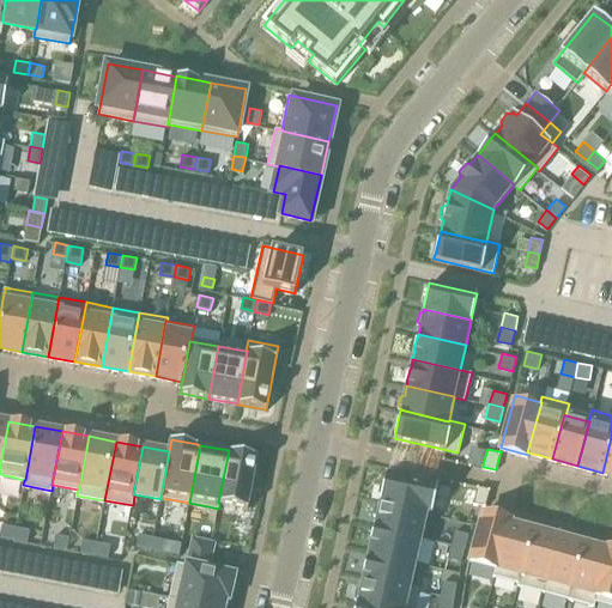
[(229,450),(218,503),(219,503),(248,509),(258,456),(230,450),(230,451),(229,450)]
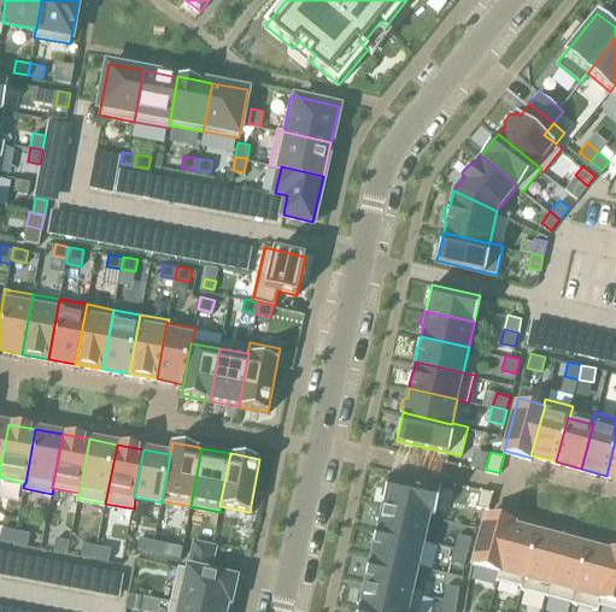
[(388,476),(382,504),(430,515),(430,516),(435,517),(441,488),(388,476)]
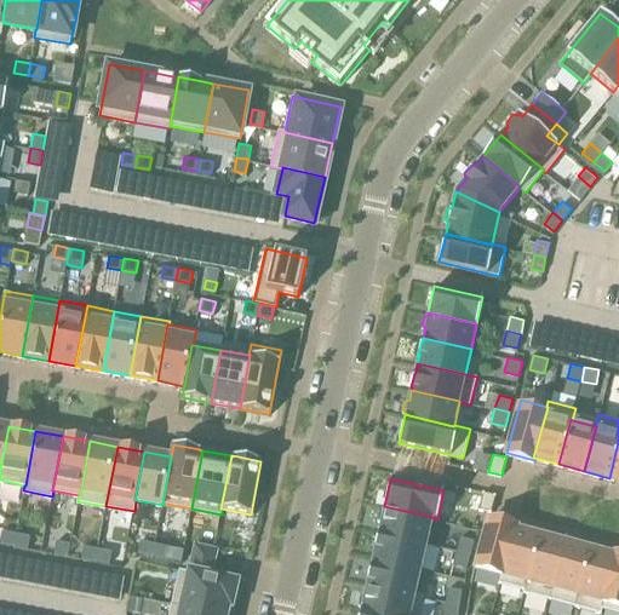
[(483,492),(479,509),(489,511),(492,511),(492,510),(496,495),(496,493),(494,493),(485,490),(483,490),(482,492),(483,492)]
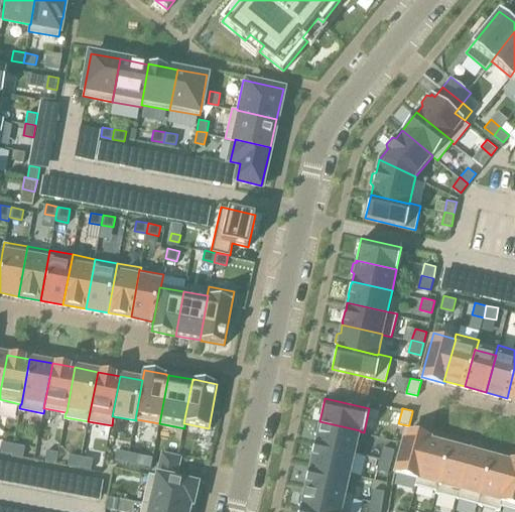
[(316,423),(314,431),(317,434),(315,442),(355,452),(360,431),(360,430),(319,421),(319,422),(316,423)]
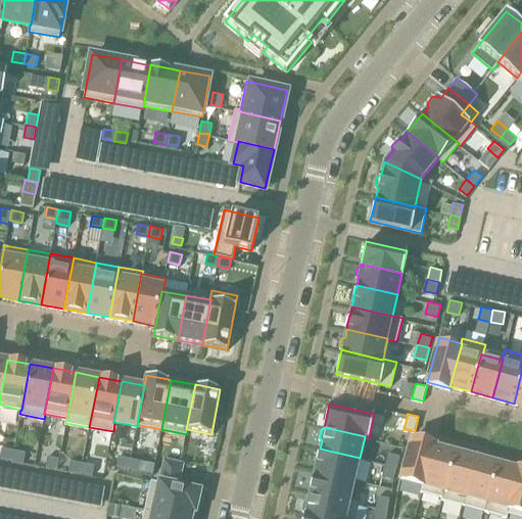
[(410,446),(401,477),(423,483),(424,483),(434,445),(434,446),(435,443),(413,437),(412,437),(410,446)]
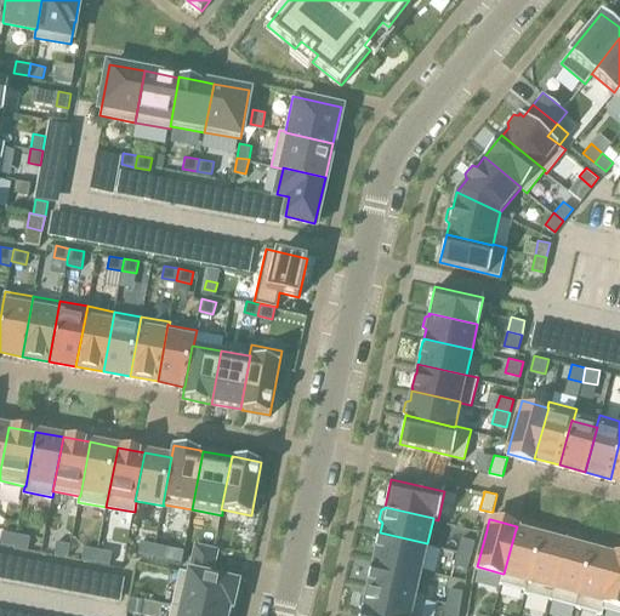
[(502,574),(500,582),(525,589),(527,589),(540,536),(516,530),(516,529),(504,574),(502,574)]
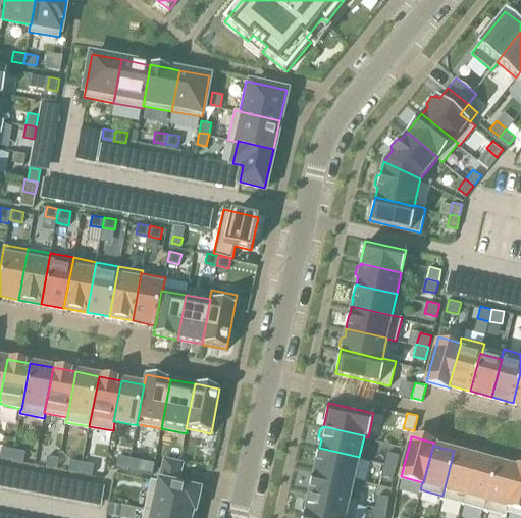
[(2,446),(0,455),(12,458),(14,448),(2,446)]
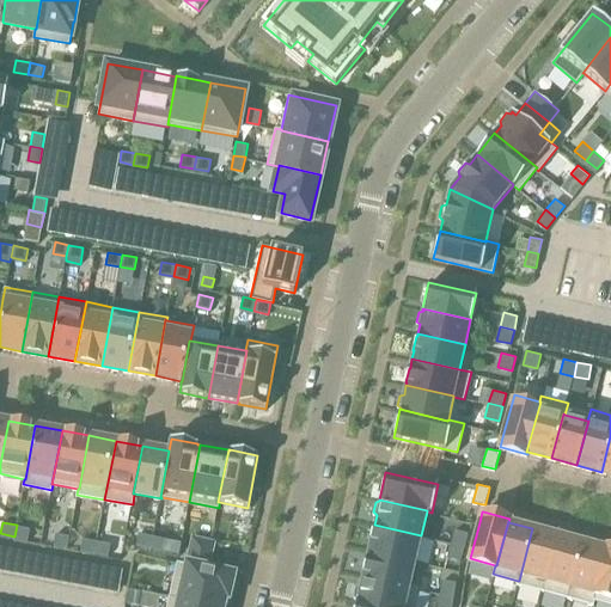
[(17,525),(14,537),(29,539),(31,527),(17,525)]
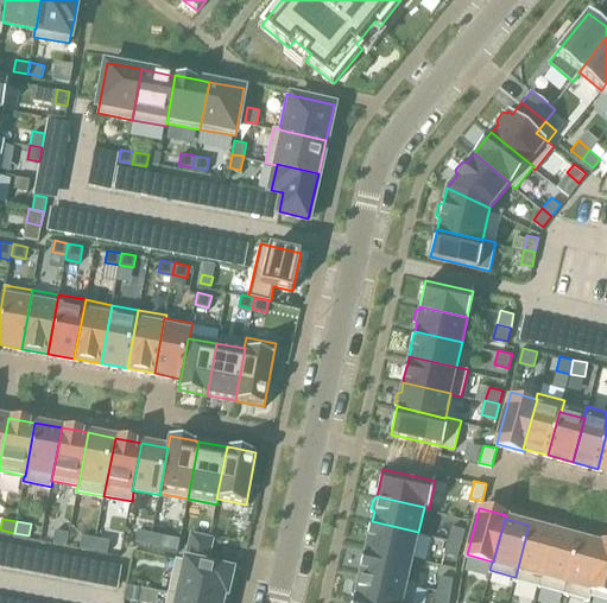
[(368,538),(366,546),(413,557),(418,532),(372,521),(371,522),(367,538),(368,538)]
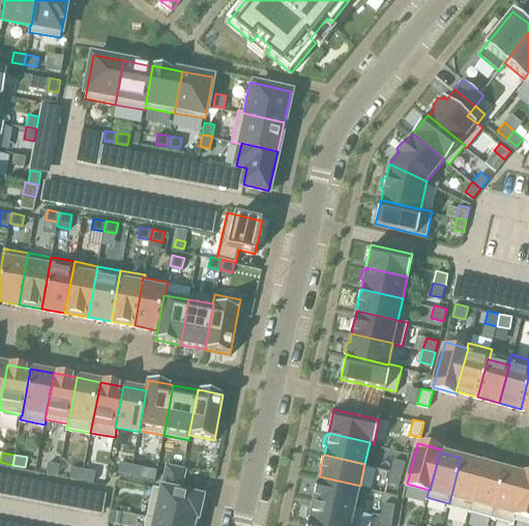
[(393,458),(390,469),(403,473),(406,461),(393,458)]
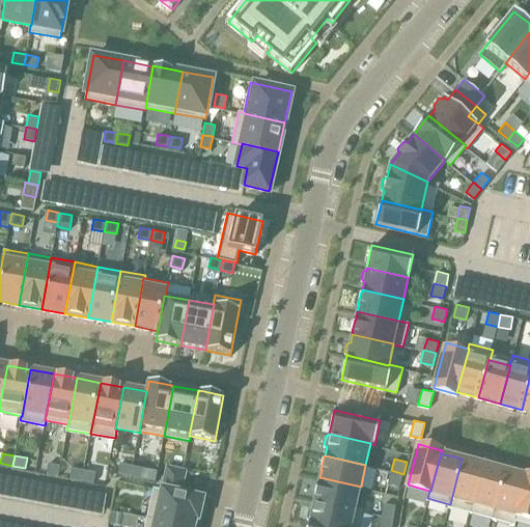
[(449,504),(448,506),(471,512),(483,465),(462,459),(450,504),(449,504)]
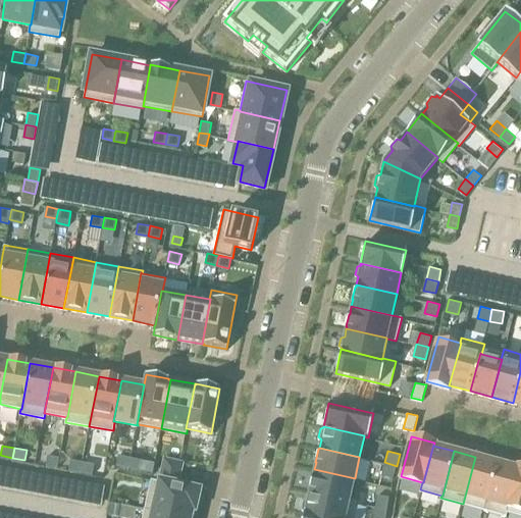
[(48,454),(46,464),(58,466),(60,456),(48,454)]
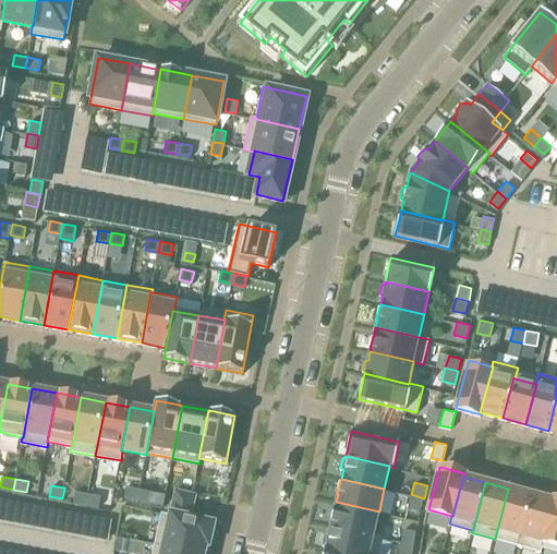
[(126,485),(124,495),(137,498),(140,488),(126,485)]
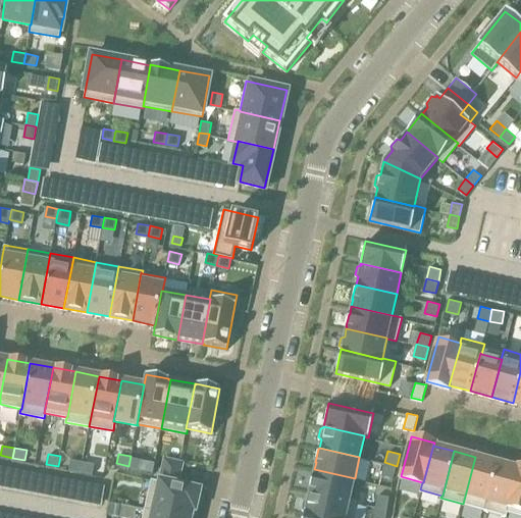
[(131,456),(128,466),(140,469),(143,459),(131,456)]
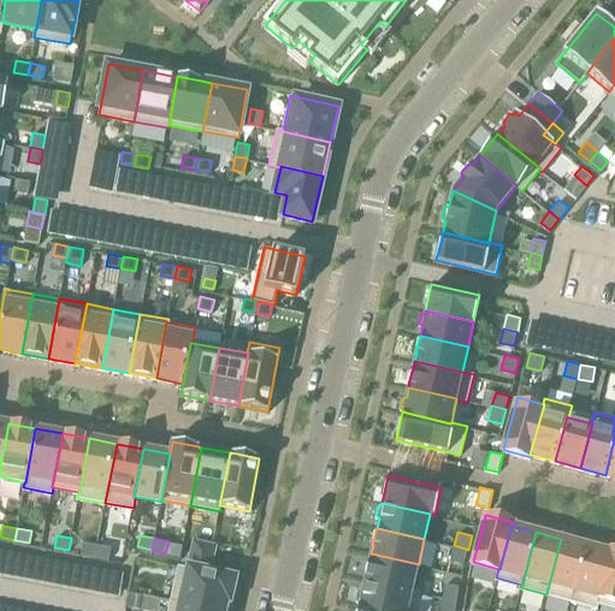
[(561,539),(547,594),(572,600),(586,545),(561,539)]
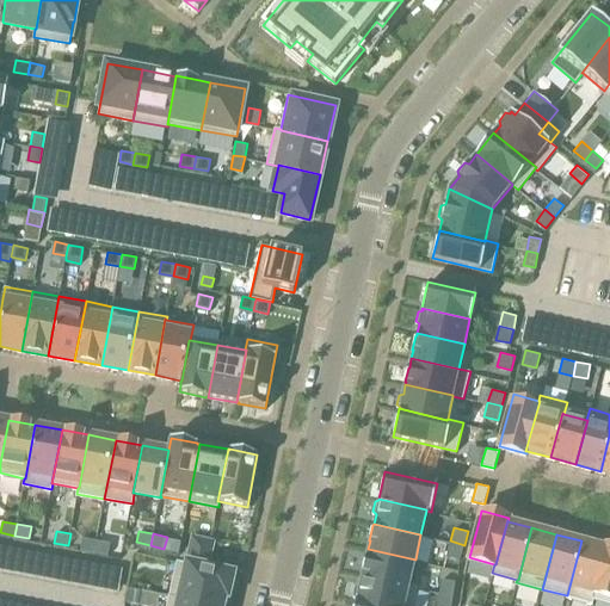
[(82,536),(80,548),(94,550),(97,538),(82,536)]
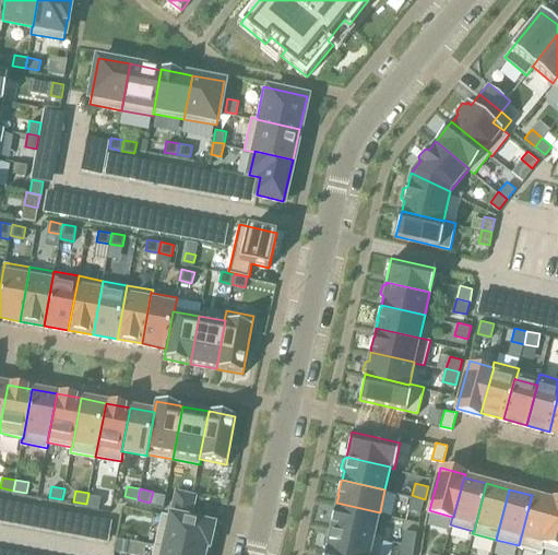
[(175,504),(174,506),(182,508),(186,494),(177,492),(175,504)]
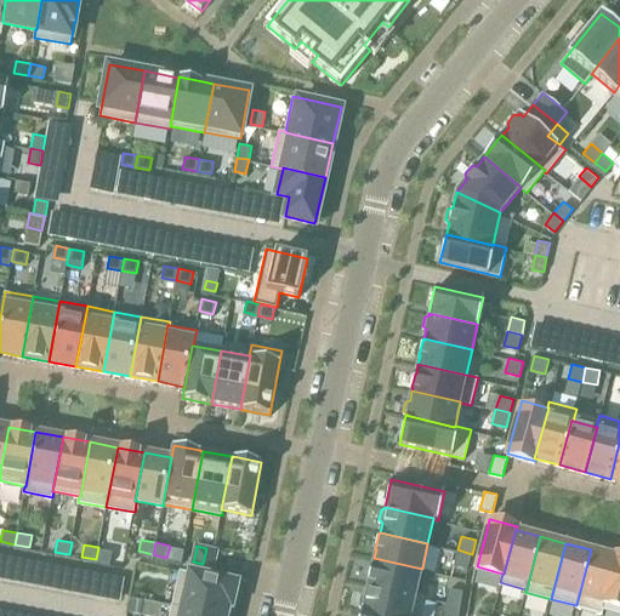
[(98,547),(96,559),(111,563),(113,551),(98,547)]
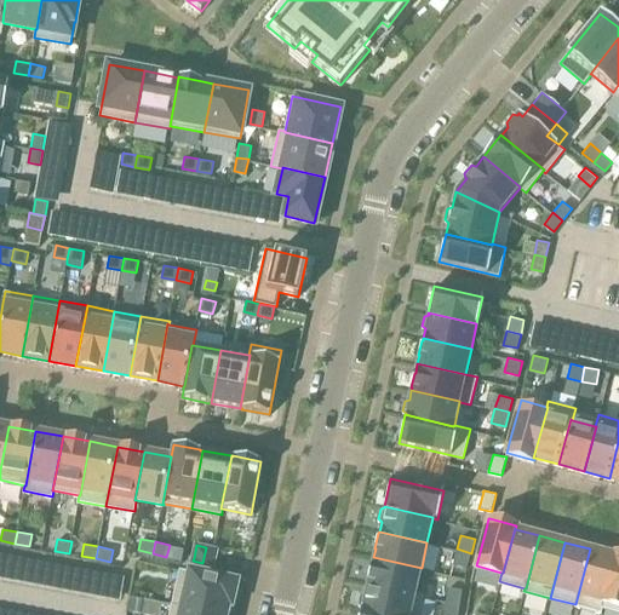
[(206,547),(202,563),(212,565),(216,549),(206,547)]
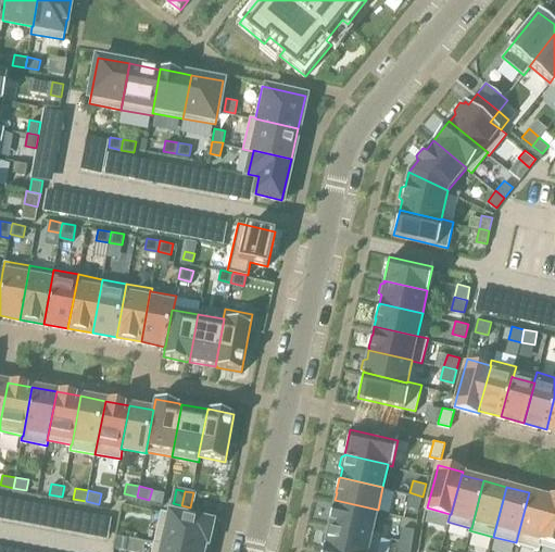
[(410,492),(406,505),(418,509),(423,497),(410,492)]
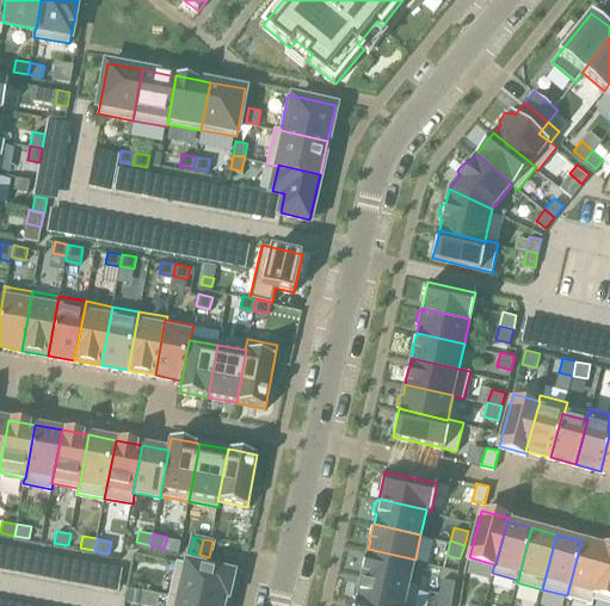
[(581,540),(567,595),(587,601),(592,603),(595,598),(593,597),(607,548),(605,548),(581,540)]
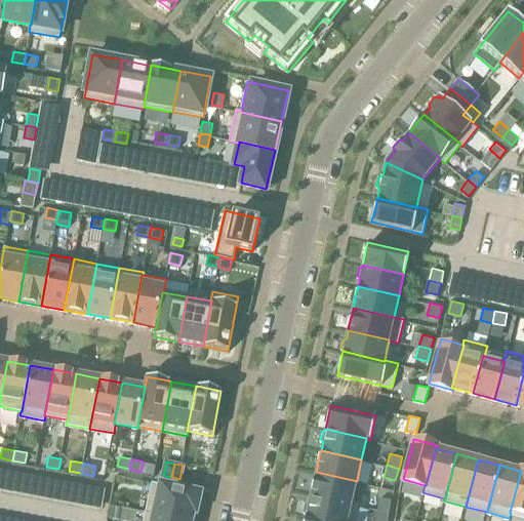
[(521,471),(510,513),(511,514),(523,517),(523,469),(521,468),(520,471),(521,471)]
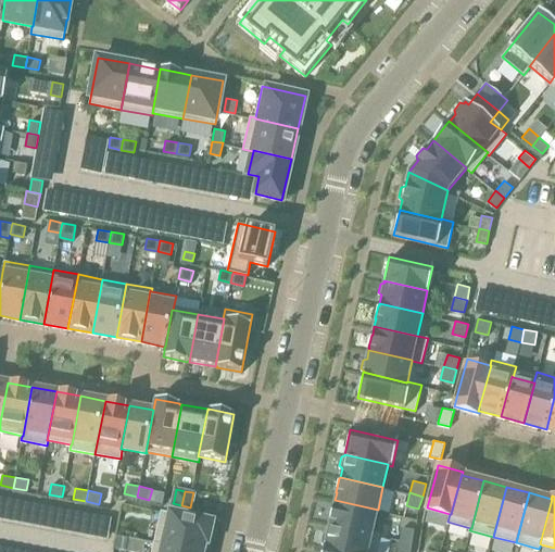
[(332,507),(329,522),(330,522),(329,523),(373,532),(373,531),(378,510),(335,500),(332,509),(332,507)]
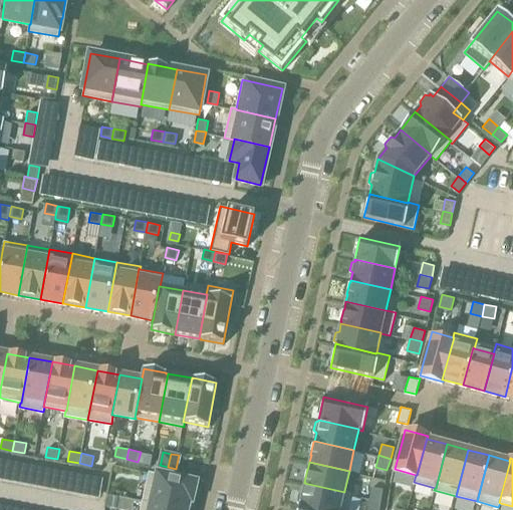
[(149,471),(142,500),(185,509),(186,509),(189,500),(192,501),(196,482),(174,477),(176,469),(168,467),(160,465),(158,473),(149,471)]
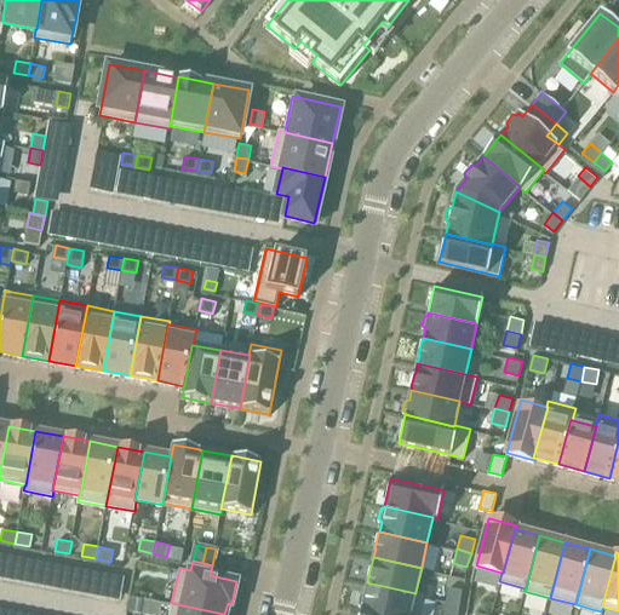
[(361,595),(359,604),(362,607),(361,607),(361,608),(391,614),(419,614),(424,595),(416,592),(416,593),(367,582),(365,593),(361,595)]
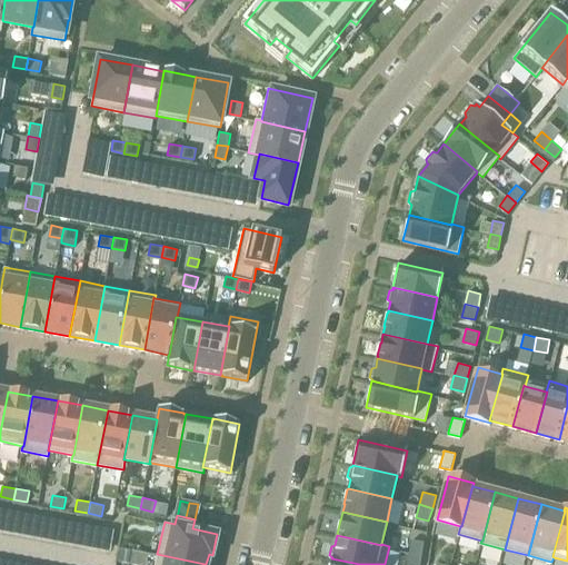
[(411,538),(409,552),(422,554),(425,541),(411,538)]
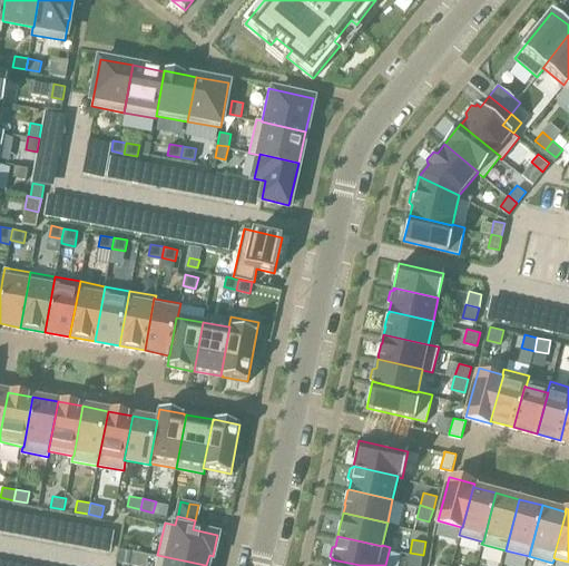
[(120,547),(118,560),(129,563),(129,562),(131,549),(120,547)]
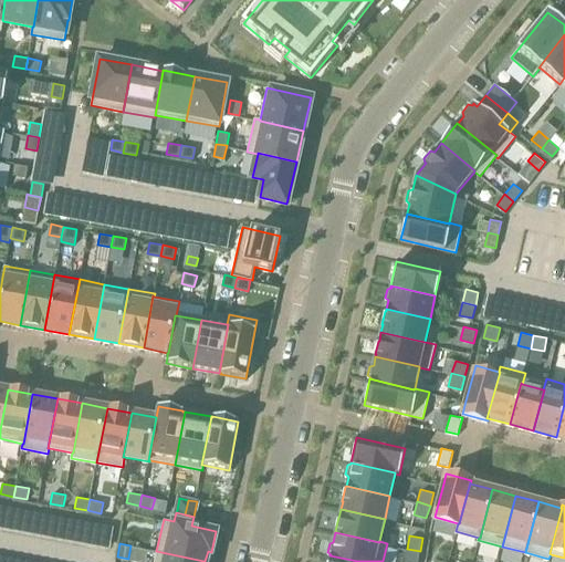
[(128,558),(128,559),(144,561),(145,561),(147,553),(148,550),(148,549),(131,545),(128,558)]
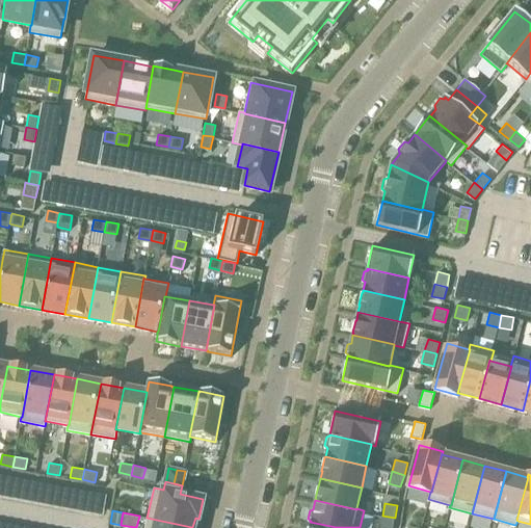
[(382,516),(380,527),(393,527),(395,518),(382,516)]
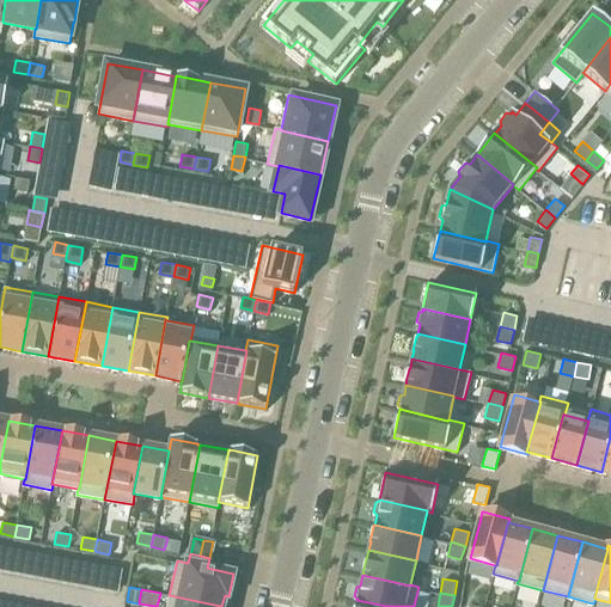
[(220,606),(169,595),(166,606),(220,606)]
